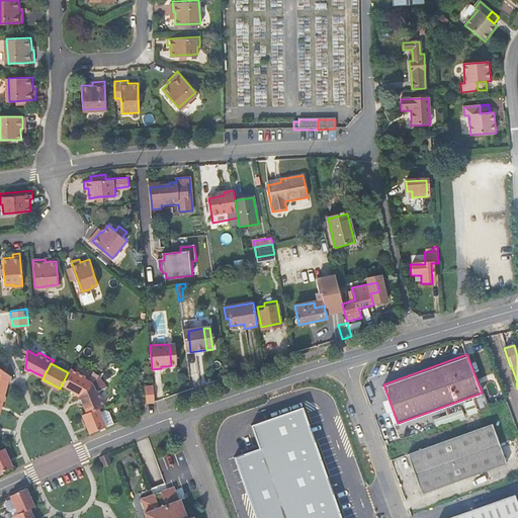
[(0,391),(5,393),(7,386),(9,378),(10,379),(11,375),(0,366),(0,391)]
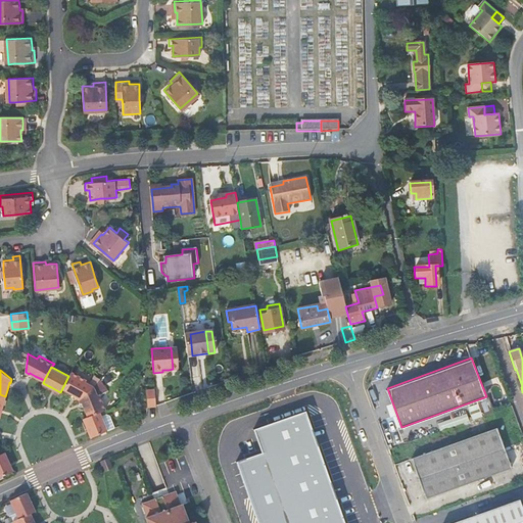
[(86,378),(72,371),(68,376),(62,388),(70,392),(77,395),(76,396),(80,398),(93,385),(101,377),(95,374),(90,383),(85,381),(86,378)]
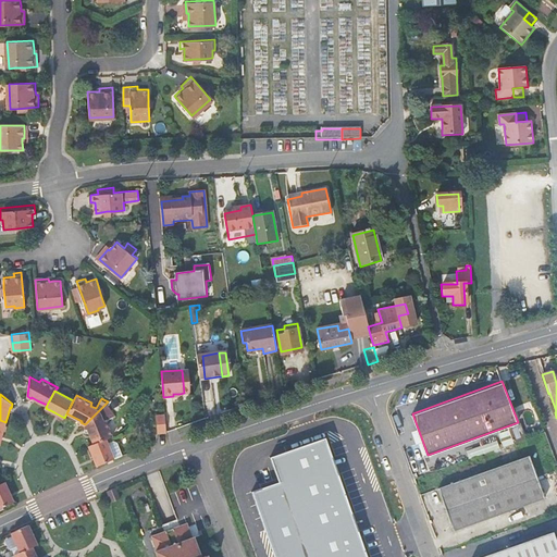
[(102,419),(99,410),(85,424),(86,428),(88,428),(90,434),(95,443),(104,438),(106,440),(107,438),(112,436),(106,419),(102,419)]
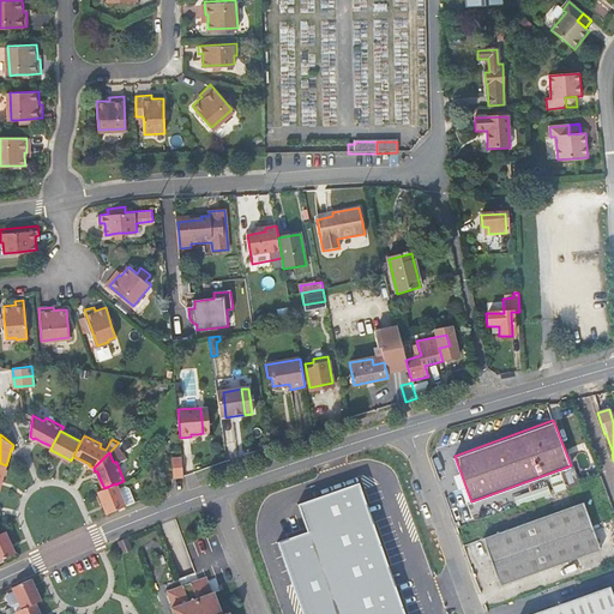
[(184,475),(182,456),(172,457),(173,476),(181,475),(184,475)]
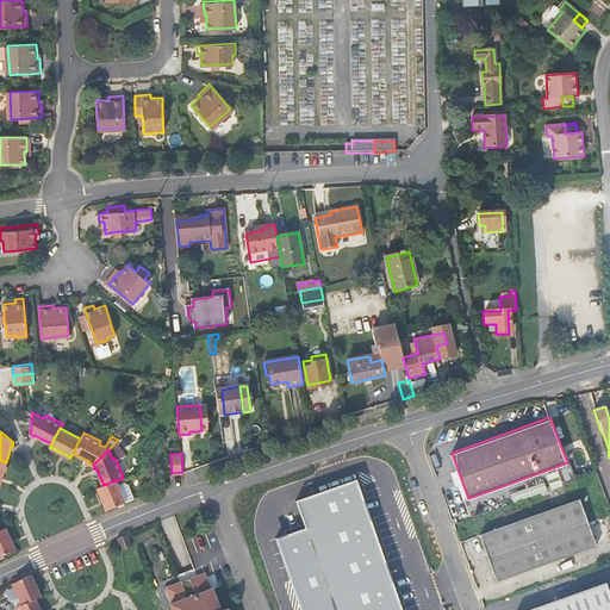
[(548,472),(554,487),(564,484),(577,479),(572,464),(558,468),(548,472)]
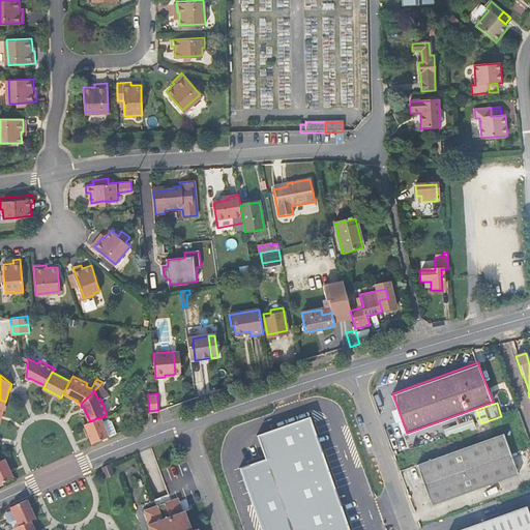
[(350,529),(307,414),(255,433),(262,450),(234,461),(259,529),(350,529)]
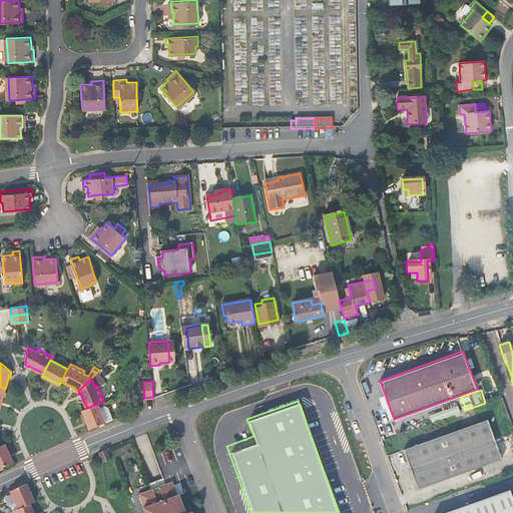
[(462,411),(458,401),(444,406),(448,416),(462,411)]
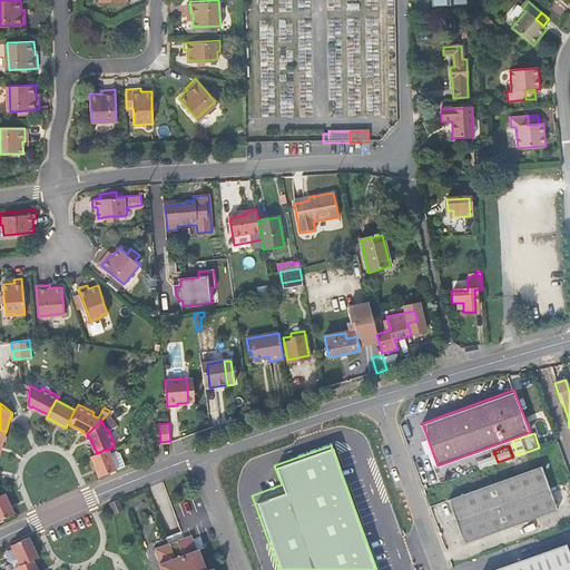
[(518,455),(523,471),(548,462),(542,446),(539,448),(527,452),(518,455)]
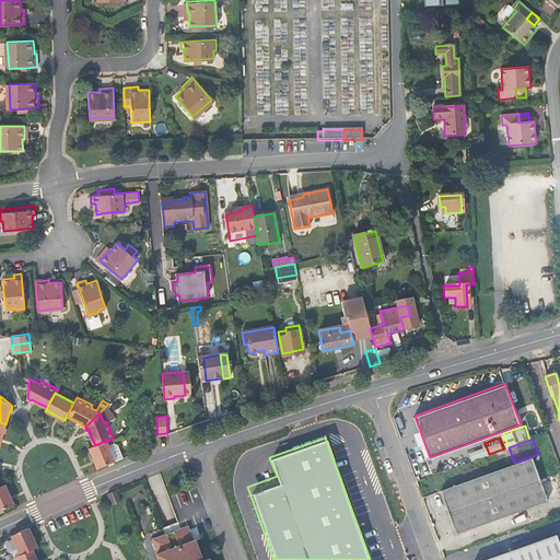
[(97,467),(115,459),(123,457),(118,444),(114,443),(109,444),(107,441),(106,442),(105,441),(95,445),(90,447),(93,457),(97,467)]
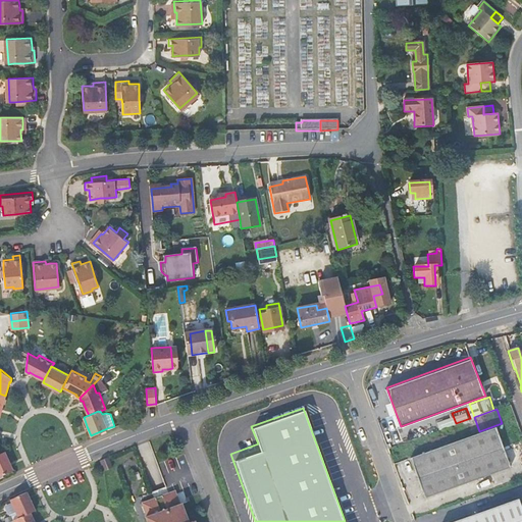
[(506,454),(497,425),(411,457),(425,498),(511,466),(506,454)]
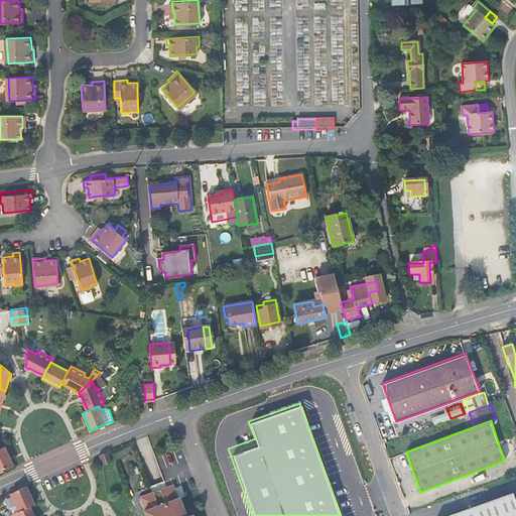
[(515,442),(500,448),(505,461),(515,456),(515,442)]
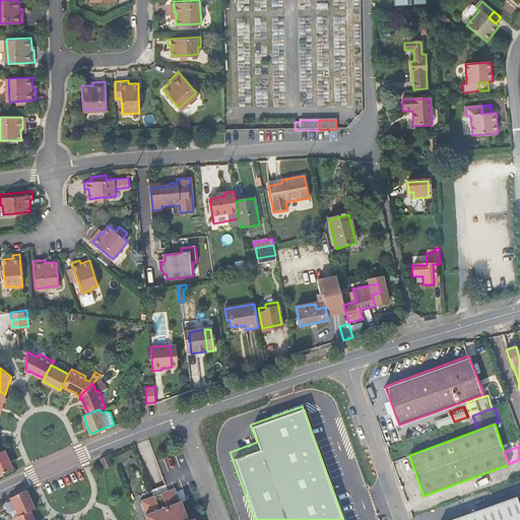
[(0,472),(12,467),(12,466),(9,458),(5,449),(0,451),(0,472)]
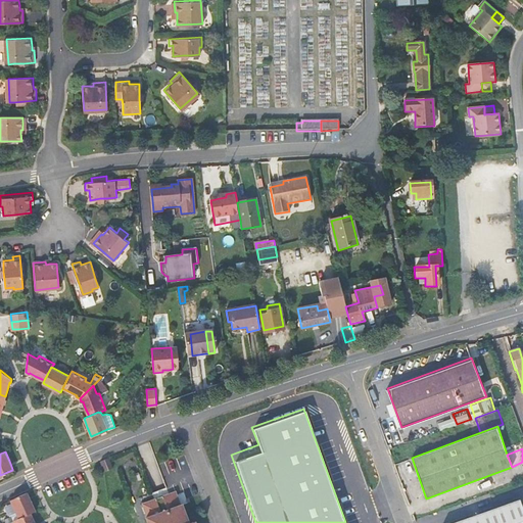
[(109,468),(116,466),(112,455),(105,458),(109,468)]
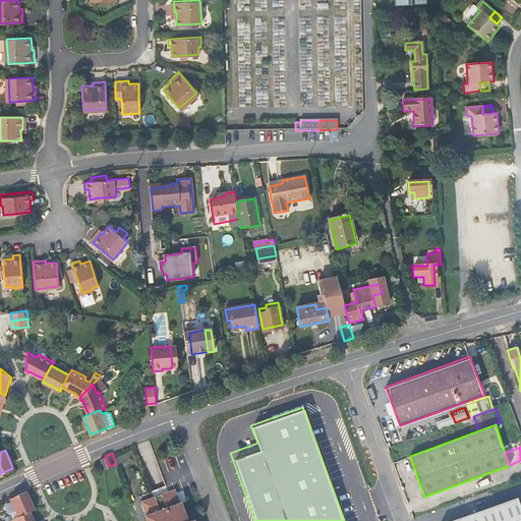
[(11,497),(18,514),(19,514),(31,510),(35,508),(31,499),(26,489),(11,497)]
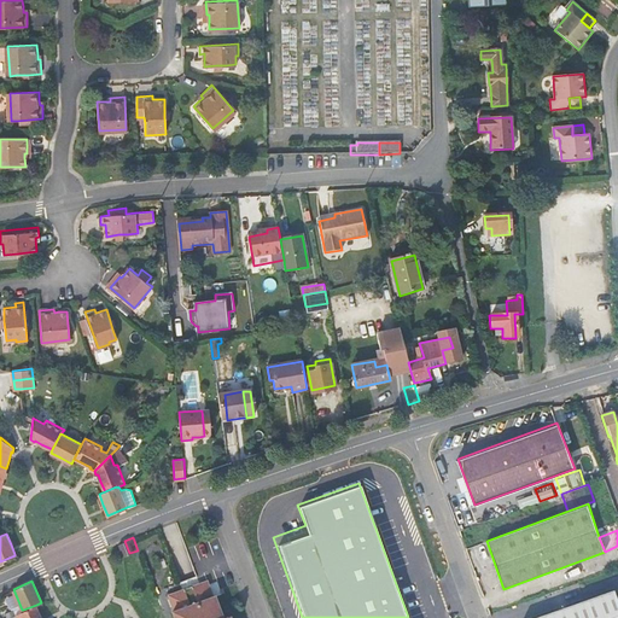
[(223,617),(215,596),(214,596),(209,586),(198,589),(192,586),(168,594),(174,611),(173,612),(174,617),(231,617),(228,617),(223,617)]
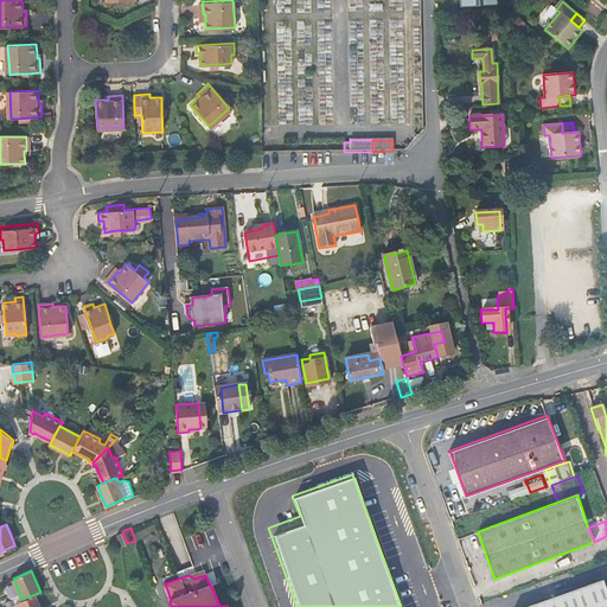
[(606,606),(606,583),(605,579),(528,606),(606,606)]
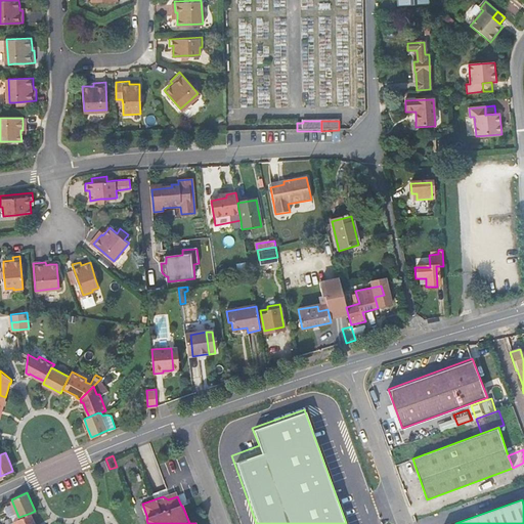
[(35,523),(34,521),(31,513),(19,517),(18,517),(12,520),(13,523),(35,523)]
